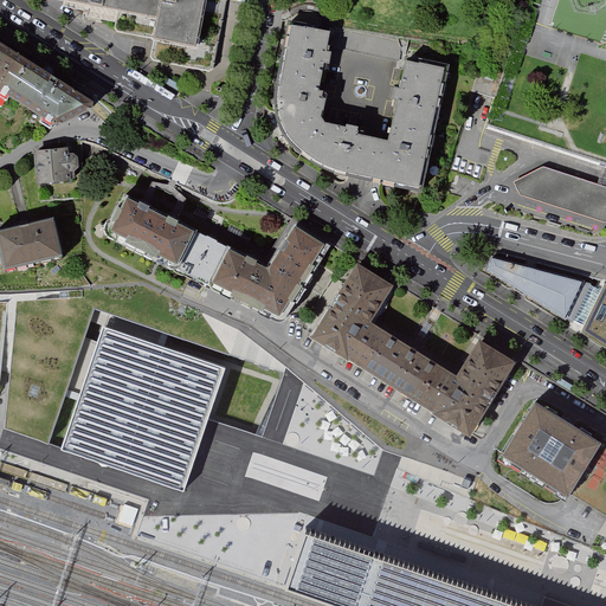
[(60,0),(65,1),(64,7),(85,11),(84,17),(116,23),(115,28),(118,33),(153,39),(156,40),(153,58),(155,62),(211,72),(216,70),(226,11),(227,0),(60,0)]
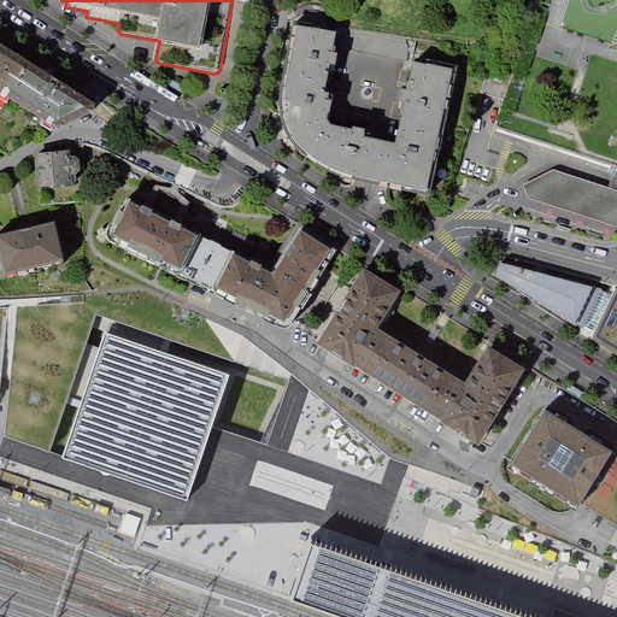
[(288,70),(328,78),(331,64),(336,65),(338,54),(333,53),(336,34),(297,27),(288,70)]
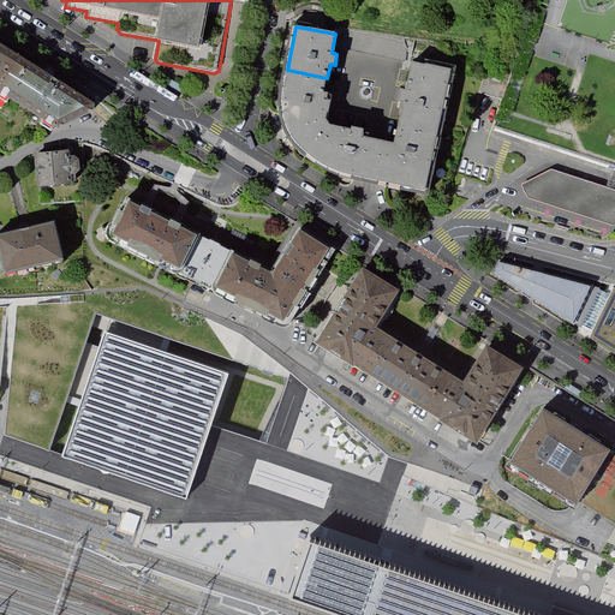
[(0,85),(18,57),(0,43),(0,85)]
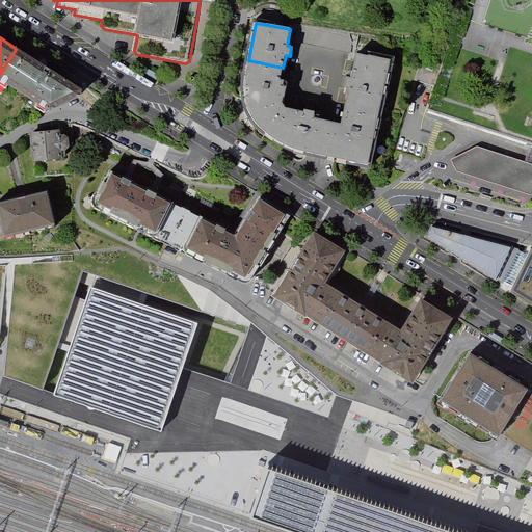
[(16,49),(0,74),(0,82),(48,114),(81,98),(82,91),(16,49)]
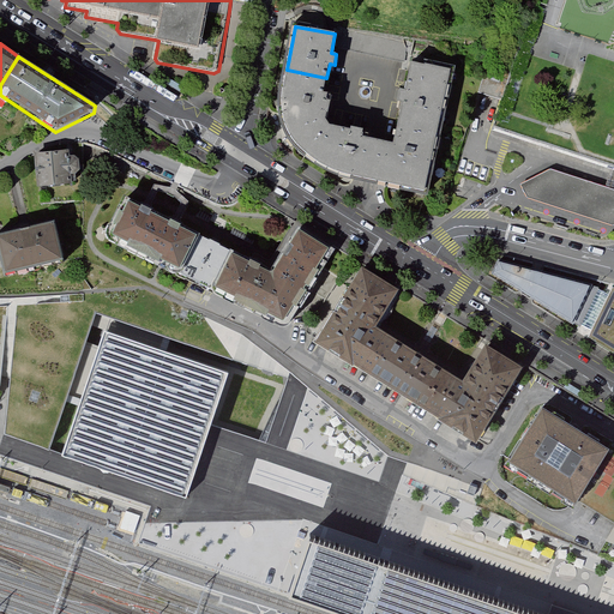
[(399,130),(439,138),(453,70),(414,62),(409,90),(403,89),(401,102),(405,103),(399,130)]
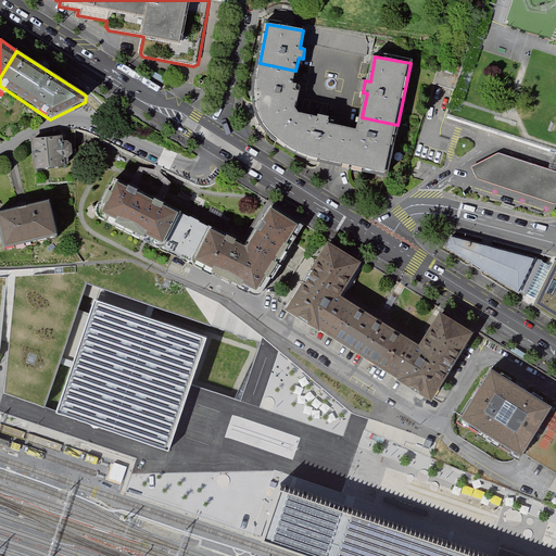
[(272,135),(279,140),(300,114),(297,108),(300,91),(298,90),(298,85),(293,85),(295,71),(260,63),(256,80),(255,96),(258,113),(264,124),(272,135)]
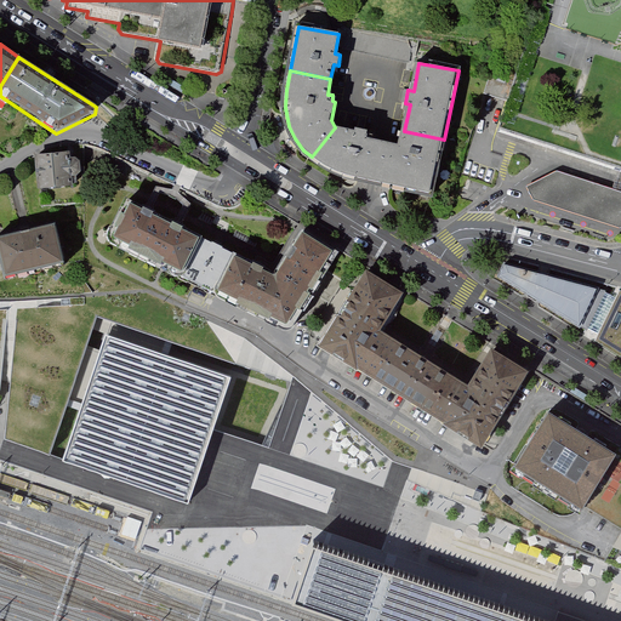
[(346,176),(383,184),(389,160),(382,158),(385,142),(369,138),(370,131),(357,129),(357,131),(335,127),(312,157),(318,161),(331,170),(346,176)]
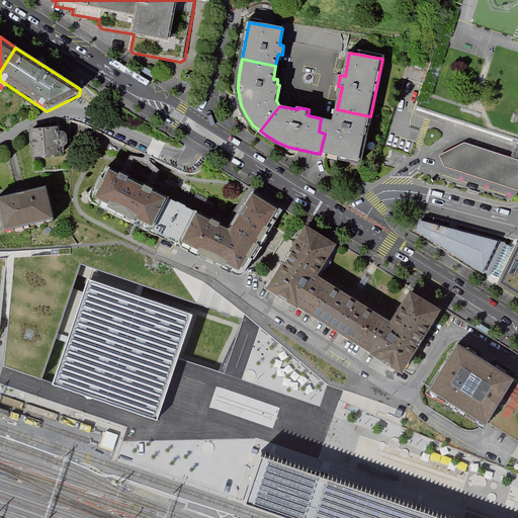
[(361,162),(370,116),(337,109),(334,121),(321,118),(319,132),(325,134),(320,154),(361,162)]
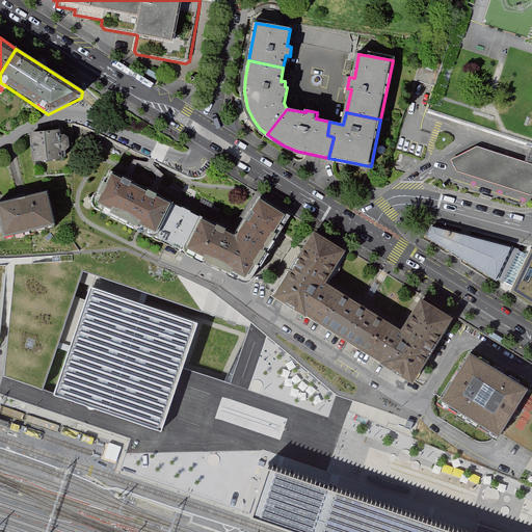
[(57,132),(30,134),(32,163),(59,161),(59,151),(63,151),(67,148),(67,140),(63,138),(57,138),(57,132)]
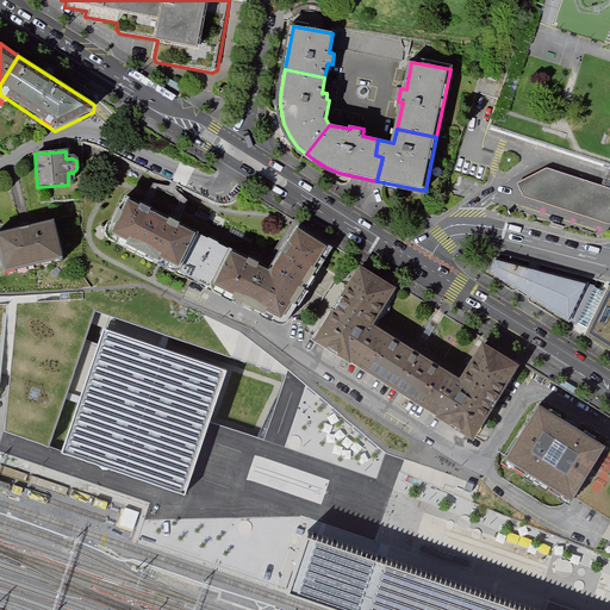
[(609,187),(551,169),(520,185),(527,199),(609,225),(609,224),(609,187)]
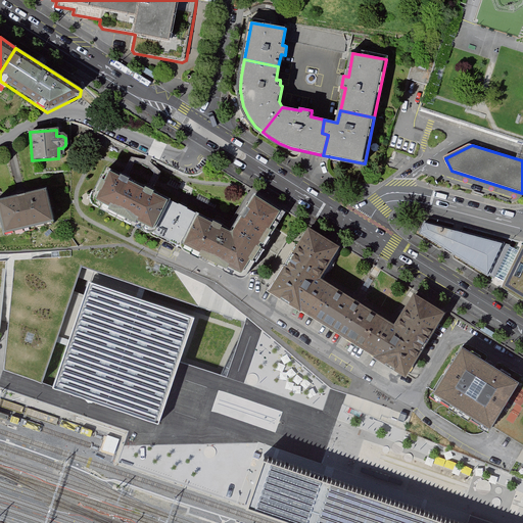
[(105,211),(119,218),(134,225),(136,222),(152,230),(167,201),(152,194),(153,192),(150,190),(144,187),(143,190),(127,182),(128,180),(124,178),(119,175),(117,177),(107,172),(102,182),(99,181),(95,191),(97,192),(92,200),(106,207),(105,211)]
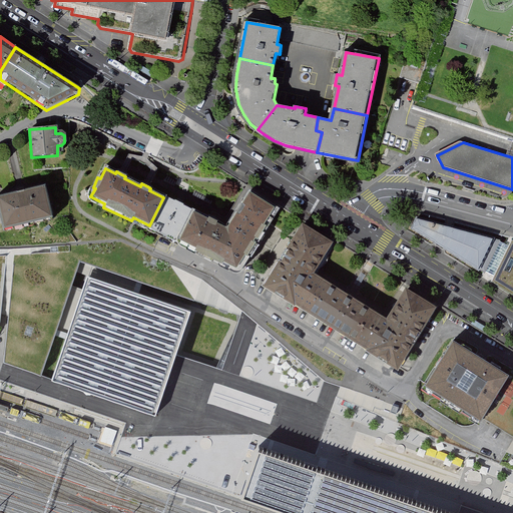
[(53,217),(46,186),(0,196),(0,207),(5,228),(53,217)]
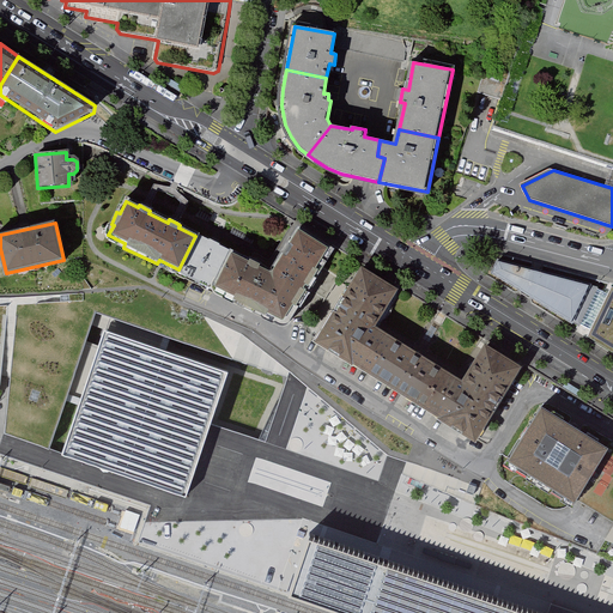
[(301,229),(280,263),(310,281),(331,248),(322,242),(301,229)]
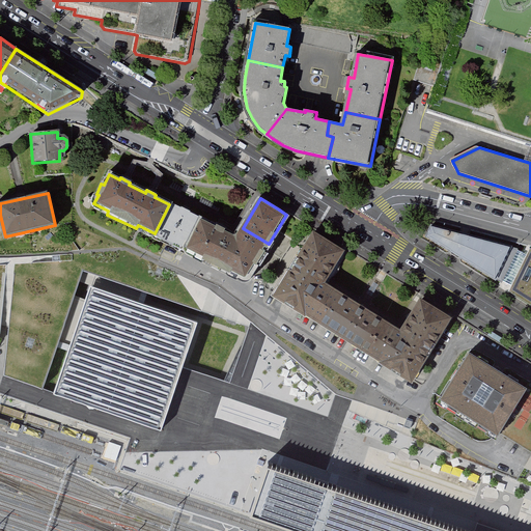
[(155,233),(186,249),(201,219),(169,204),(155,233)]
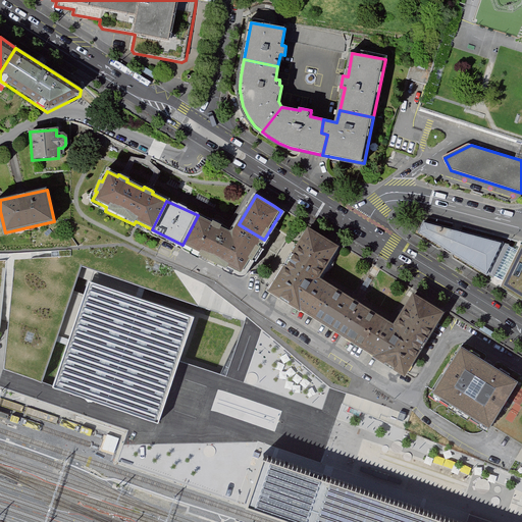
[(199,258),(214,265),(230,232),(198,215),(183,245),(200,254),(199,258)]
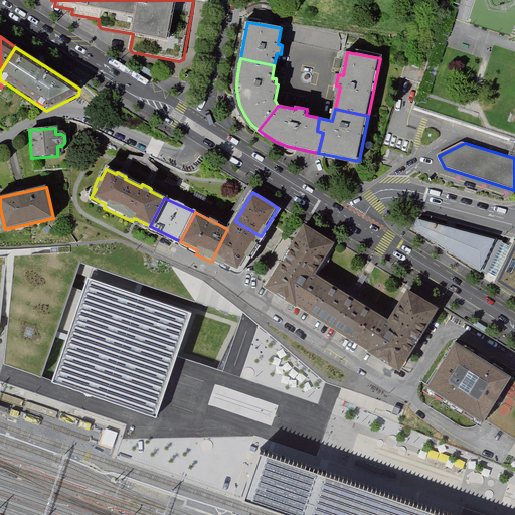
[(226,266),(239,272),(261,236),(235,221),(230,228),(227,229),(211,262),(224,268),(226,266)]
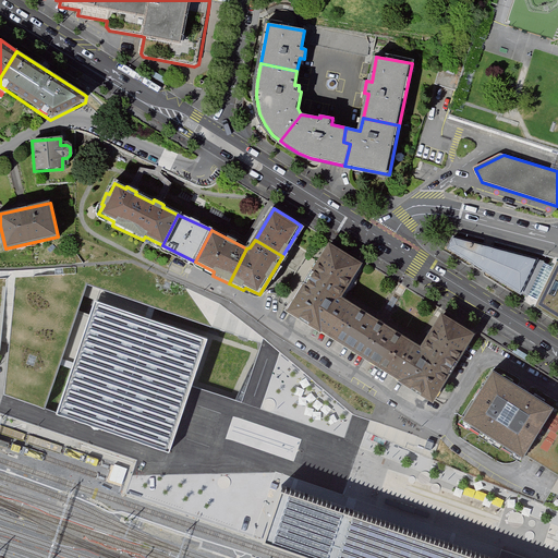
[(497,250),(459,241),(455,252),(525,298),(543,262),(497,250)]
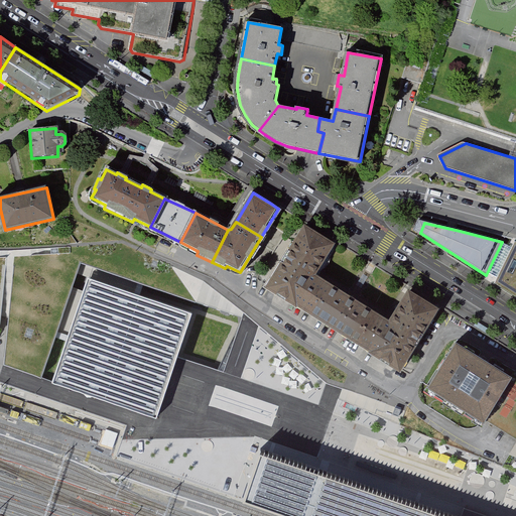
[(305,228),(286,259),(315,277),(321,267),(335,246),(305,228)]
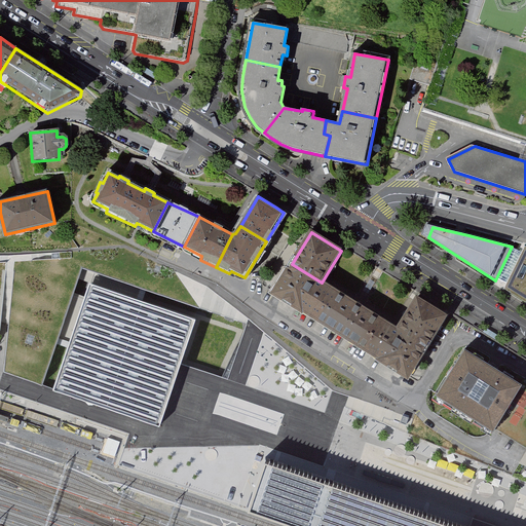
[(525,250),(524,250),(504,288),(525,299),(525,250)]
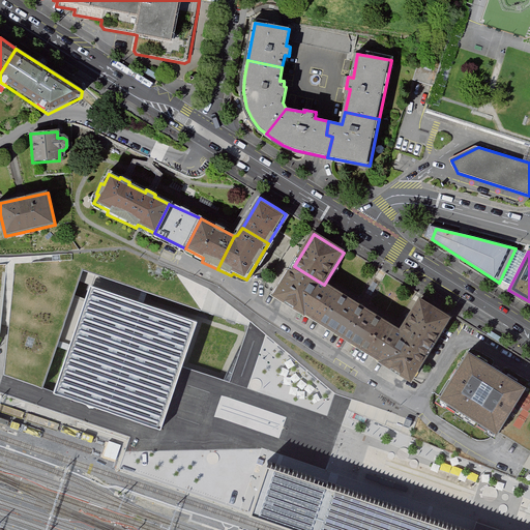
[(335,291),(324,285),(294,266),(273,300),(323,330),(345,297),(335,291)]
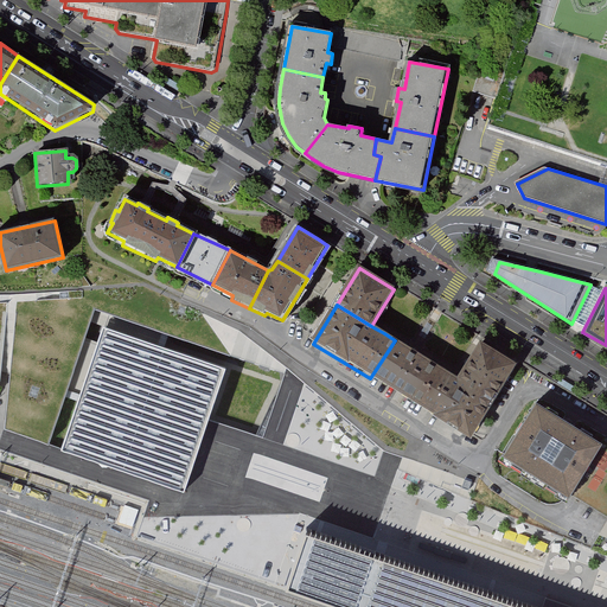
[(103,328),(62,451),(127,473),(184,492),(197,455),(209,420),(257,435),(274,385),(103,328)]
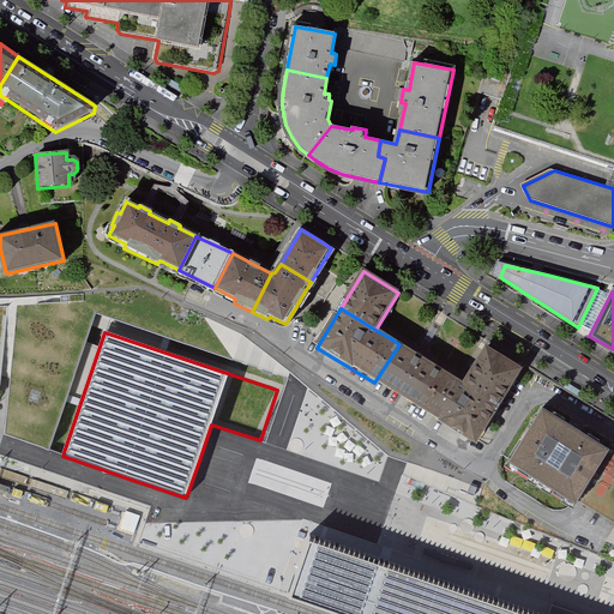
[(421,357),(399,344),(374,383),(426,415),(451,375),(421,357)]
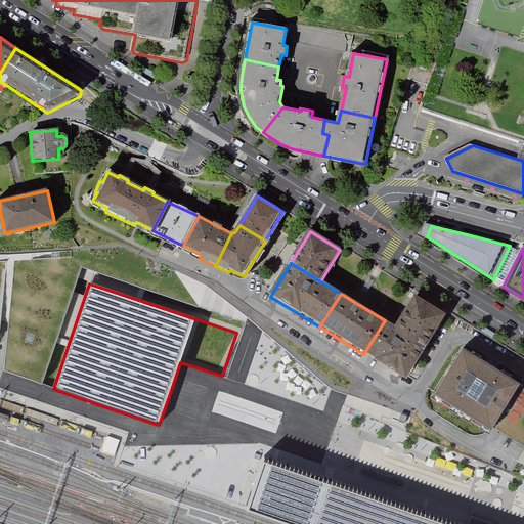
[(403,318),(397,329),(431,349),(451,317),(417,297),(403,318)]
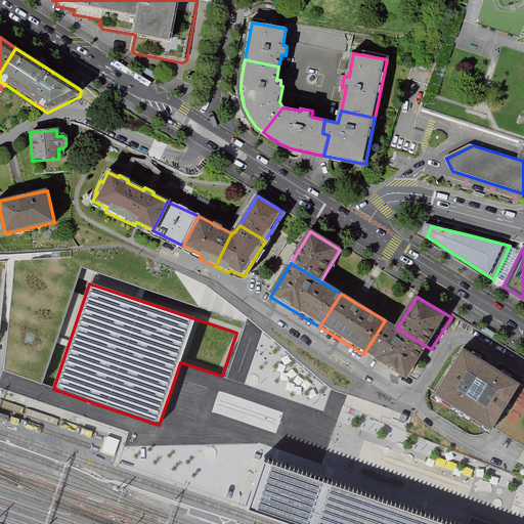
[(390,323),(385,320),(363,354),(410,383),(431,349),(397,329),(390,323)]
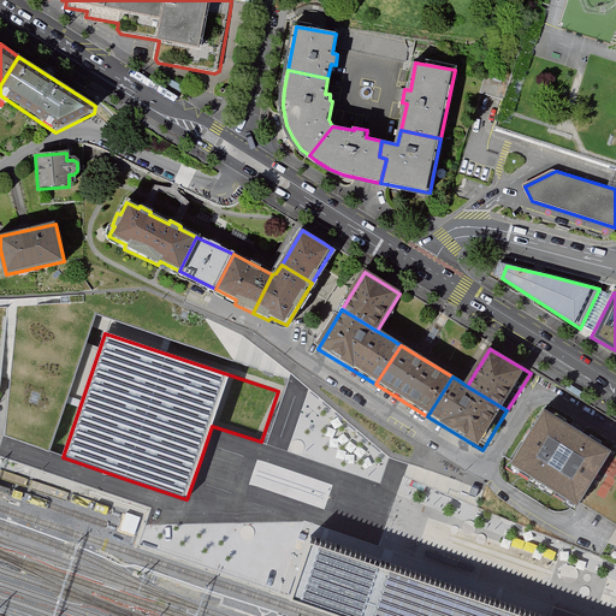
[(610,451),(544,409),(510,463),(576,504),(610,451)]
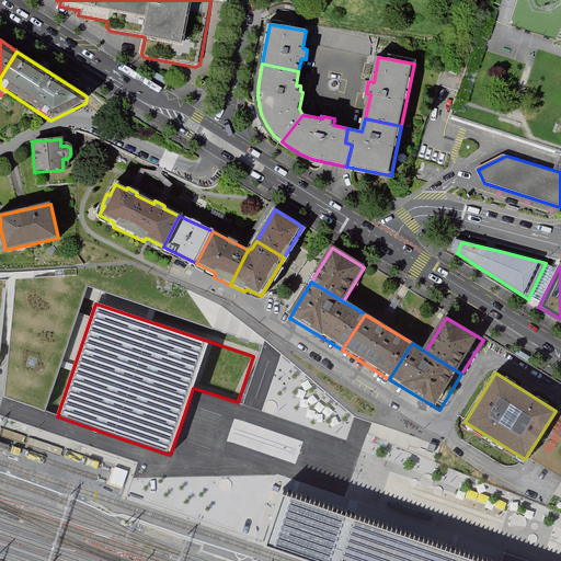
[(493,560),(282,489),(263,542),(315,560),(493,560)]
